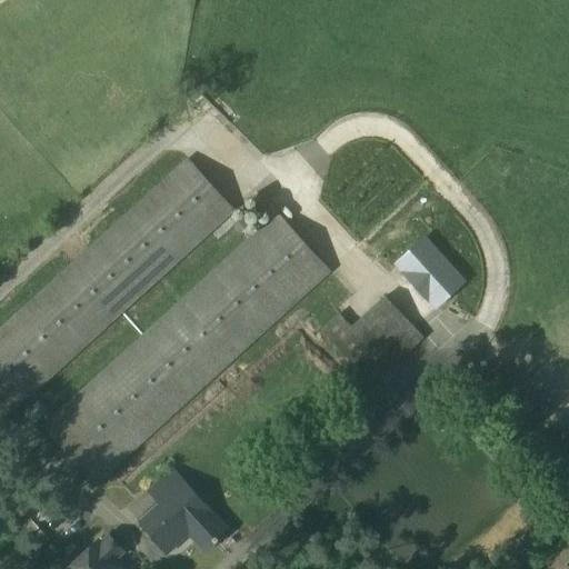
[(0,327),(0,393),(15,410),(233,211),(186,158),(0,327)]
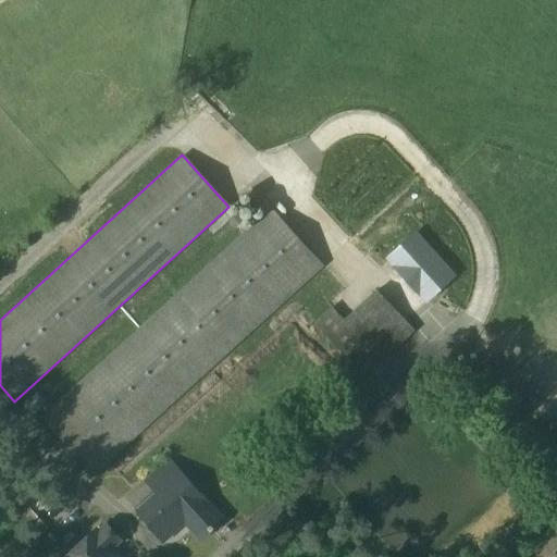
[(270,208),(38,417),(93,475),(322,268),(270,208)]
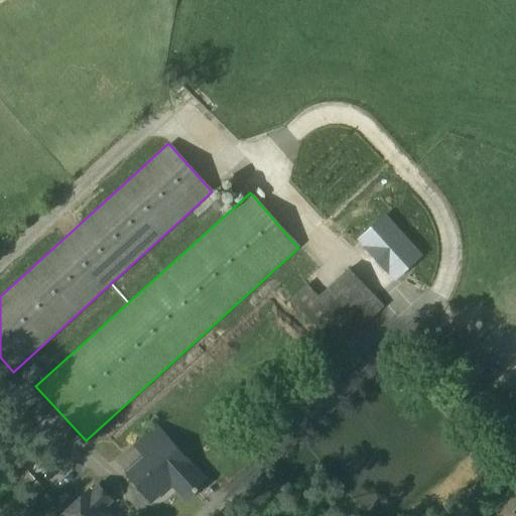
[(289,299),(337,350),(384,307),(347,269),(317,295),(306,283),(289,299)]
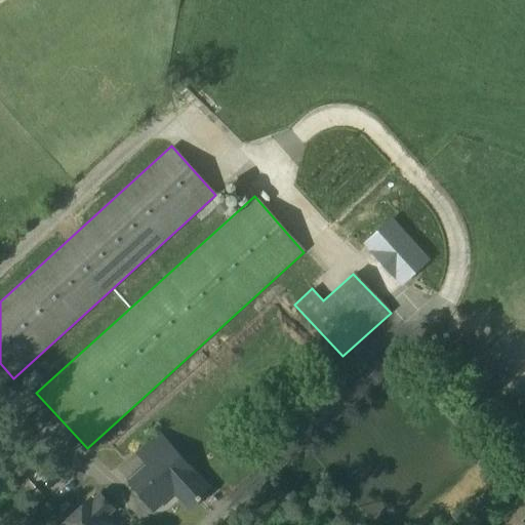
[(168,444),(126,483),(153,511),(172,493),(187,510),(209,489),(168,444)]
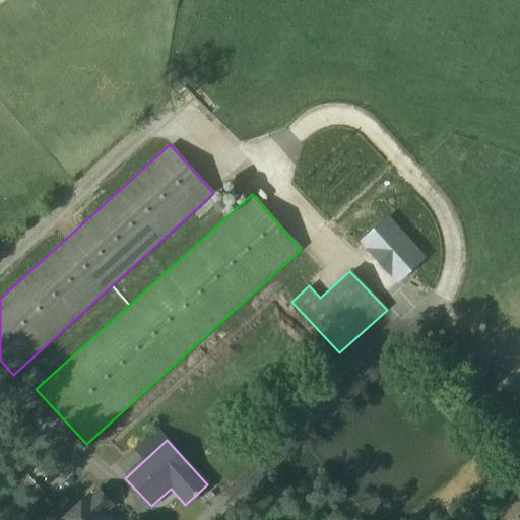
[(115,506),(99,488),(61,519),(116,519),(109,511),(115,506)]
